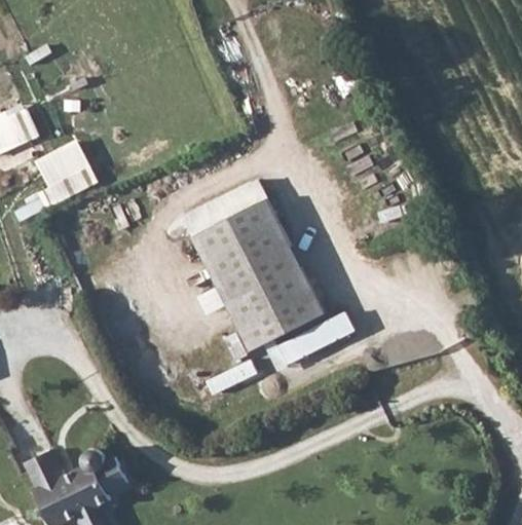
[(24,102),(0,112),(0,153),(39,137),(24,102)]
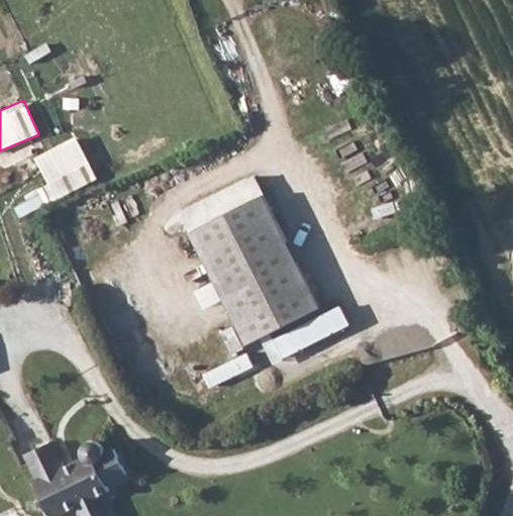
[(77,136),(35,157),(50,188),(15,204),(21,216),(98,179),(77,136)]
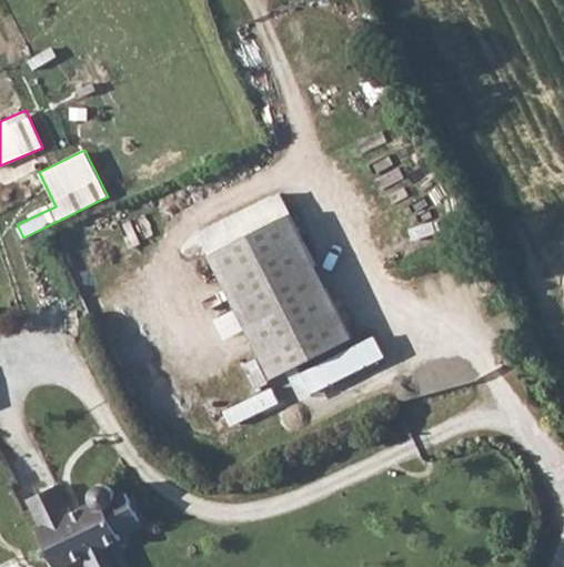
[(285,215),(204,256),(268,380),(348,340),(285,215)]
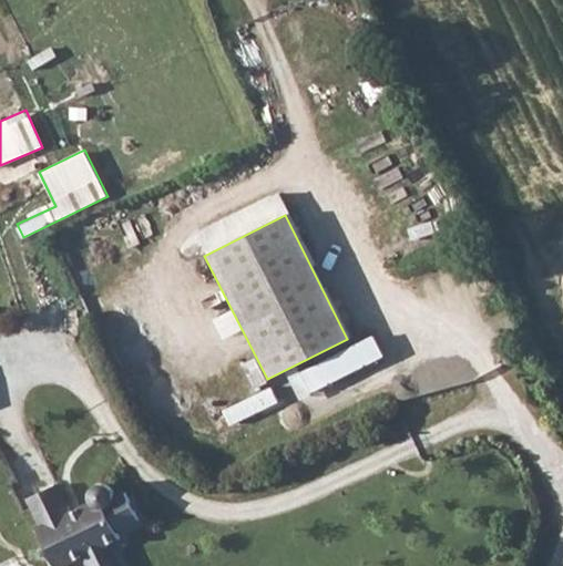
[(229,430),(282,402),(270,382),(219,410),(229,430)]
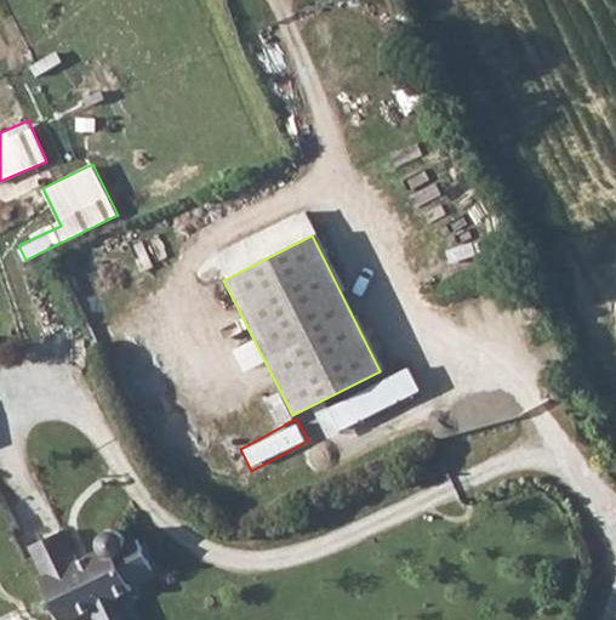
[(58,532),(27,546),(43,576),(38,579),(57,619),(67,619),(89,610),(92,619),(129,619),(118,596),(129,591),(124,582),(149,570),(135,540),(123,546),(123,542),(121,538),(119,535),(115,532),(110,530),(104,532),(101,535),(98,538),(97,544),(98,550),(73,561),(58,532)]
